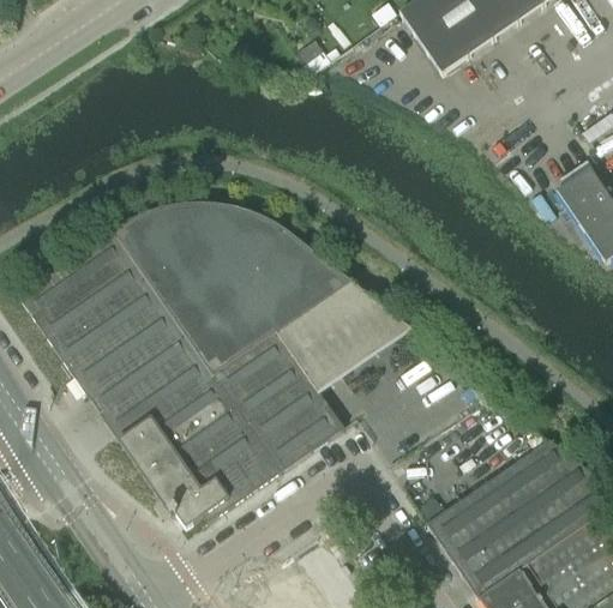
[(389,0),(372,12),(382,25),(397,13),(389,0)]
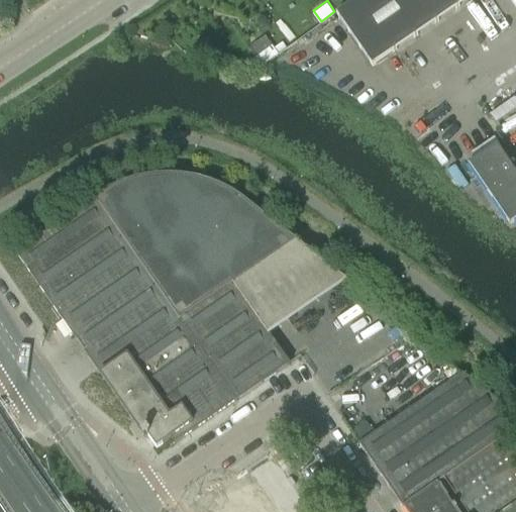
[(373,63),(462,0),(351,0),(336,10),(373,63)]
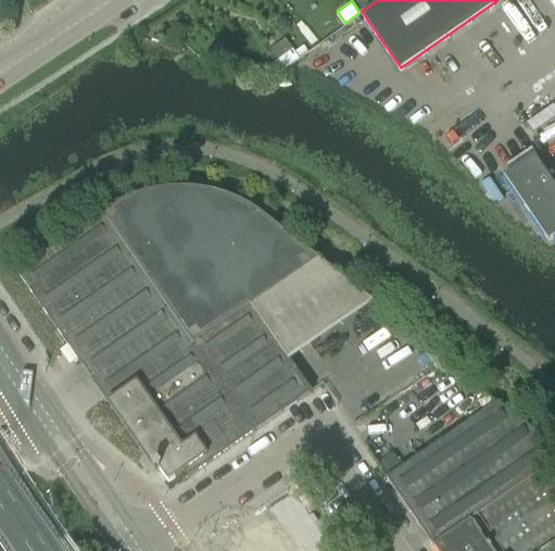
[(286,35),(267,47),(274,58),(292,45),(286,35)]
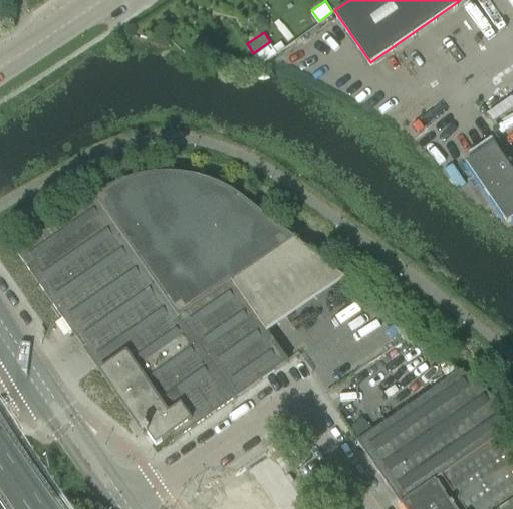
[(512,166),(495,140),(496,139),(492,133),(474,145),(479,151),(467,159),(507,219),(512,215),(512,166)]
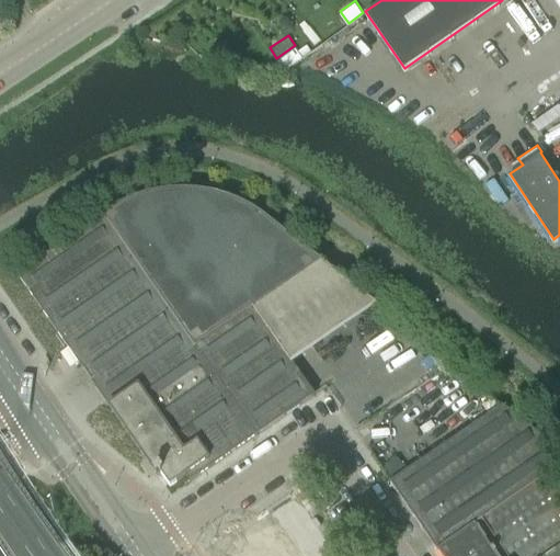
[(127,196),(104,211),(190,333),(248,293),(310,249),(251,203),(235,194),(216,188),(195,183),(173,183),(136,192),(127,196)]
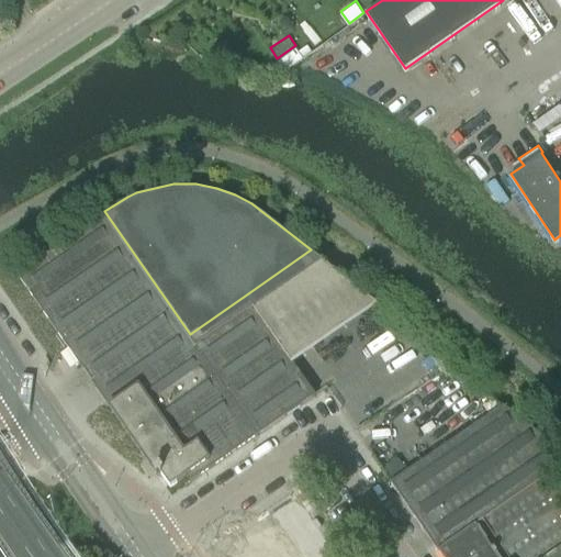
[(190,334),(104,211),(19,270),(158,472),(161,470),(170,483),(187,472),(190,478),(316,390),(294,358),(248,293),(190,334)]
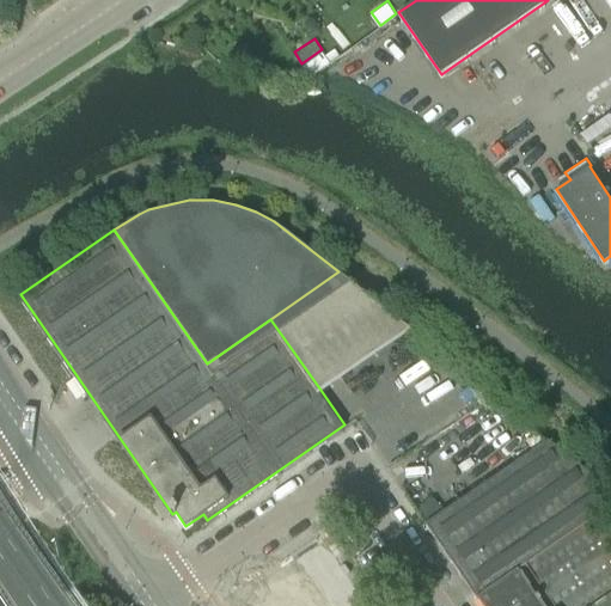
[(477,595),(610,502),(610,487),(549,438),(426,521),(477,595)]
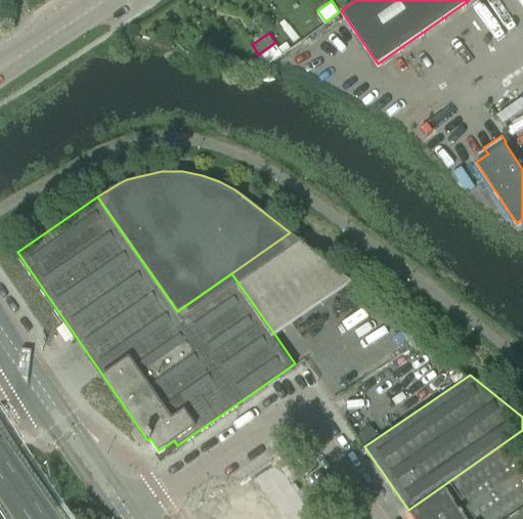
[(522,430),(408,510),(409,512),(409,513),(412,518),(503,518),(522,506),(522,430)]
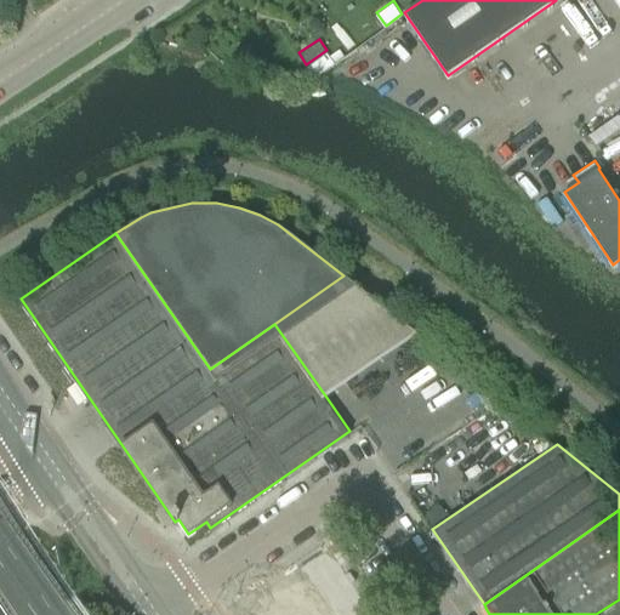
[(267,614),(313,614),(302,594),(267,614)]
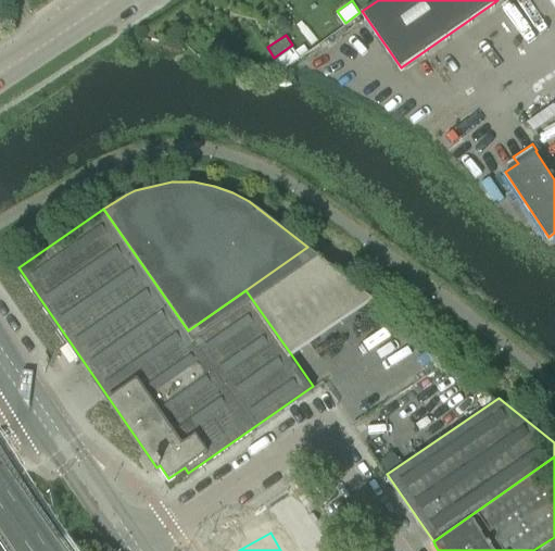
[(554,537),(533,550),(554,550),(554,537)]
